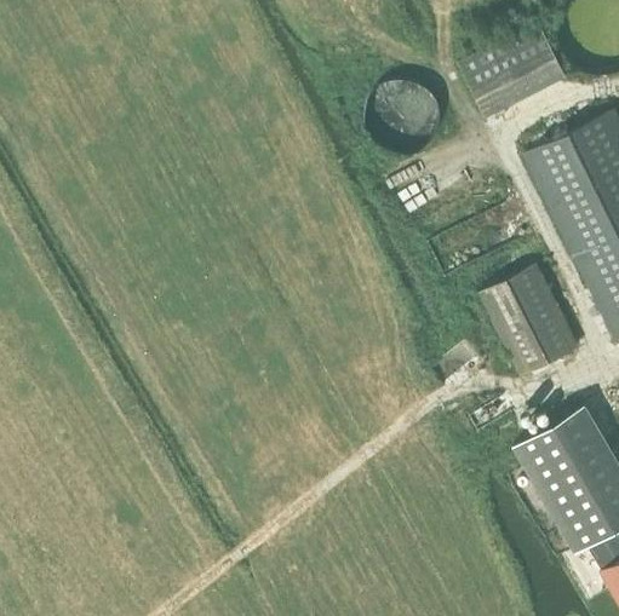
[(485,119),(566,78),(537,22),(457,63),(485,119)]
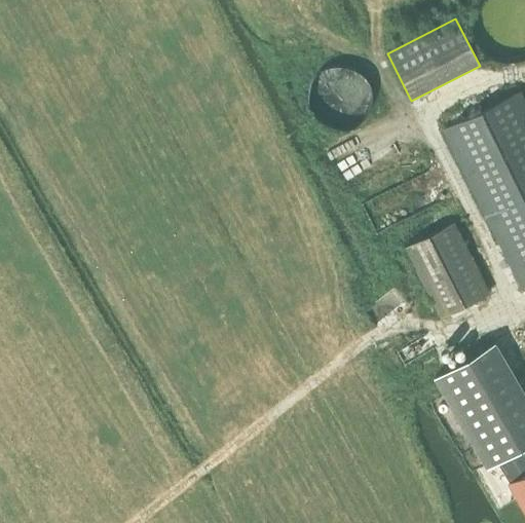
[(372,104),(373,99),(372,94),(371,86),(368,80),(364,76),(359,72),(353,69),(349,67),(342,66),(336,66),(330,68),(325,70),(319,74),(314,78),(311,84),(308,90),(307,97),(308,103),(309,109),(312,115),(315,120),(321,124),(327,128),(335,131),(339,131),(345,131),(353,128),(359,125),(364,121),(367,116),(371,110),(372,104)]
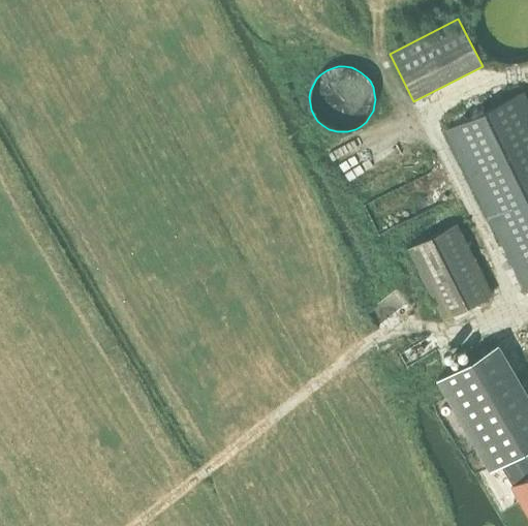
[(527,104),(523,94),(445,131),(525,294),(527,291),(527,104)]
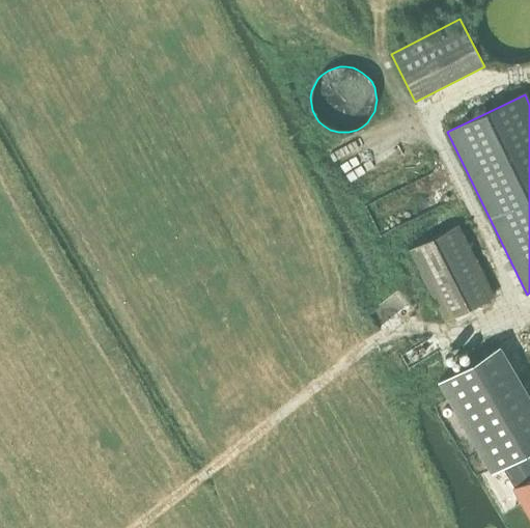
[(495,298),(459,227),(410,252),(445,323),(495,298)]
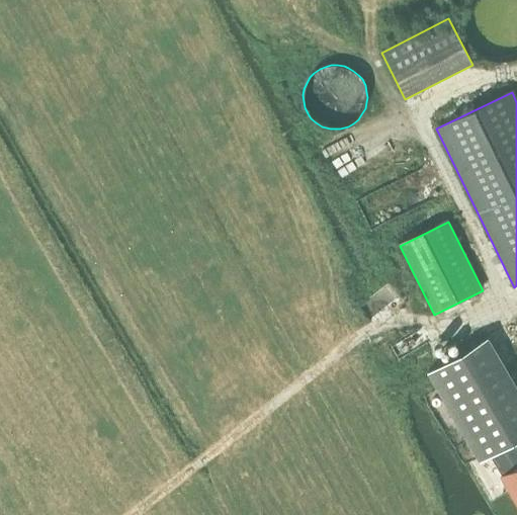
[(516,388),(489,339),(427,374),(435,389),(479,463),(489,458),(501,479),(516,506),(516,444),(515,442),(516,440),(516,388)]
